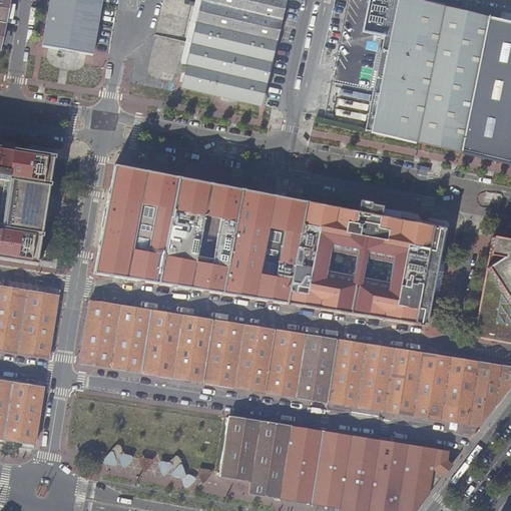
[(0,0),(0,49),(4,51),(12,0),(0,0)]
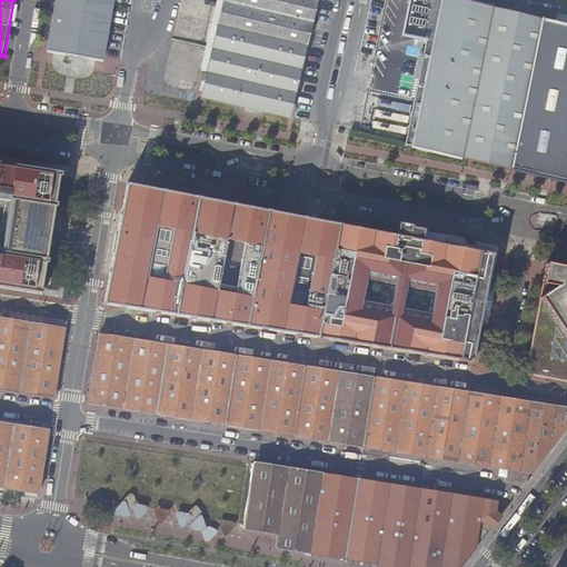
[(55,0),(46,50),(102,59),(113,0),(55,0)]
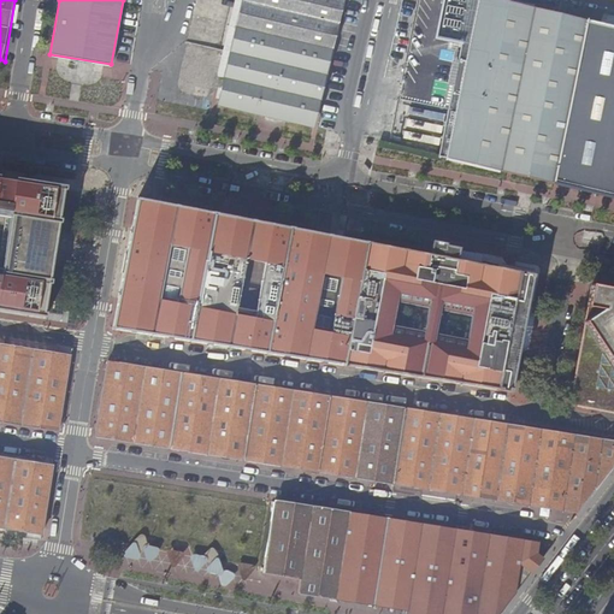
[(247,0),(222,102),(325,128),(344,48),(358,0),(247,0)]
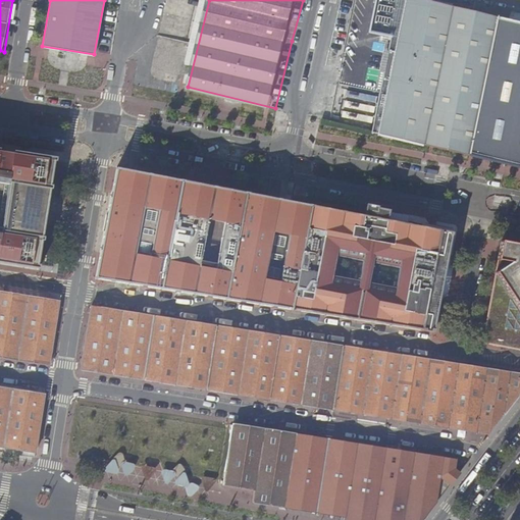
[(500,14),(438,0),(407,0),(396,50),(391,49),(385,78),(391,79),(380,133),(471,153),(500,14)]
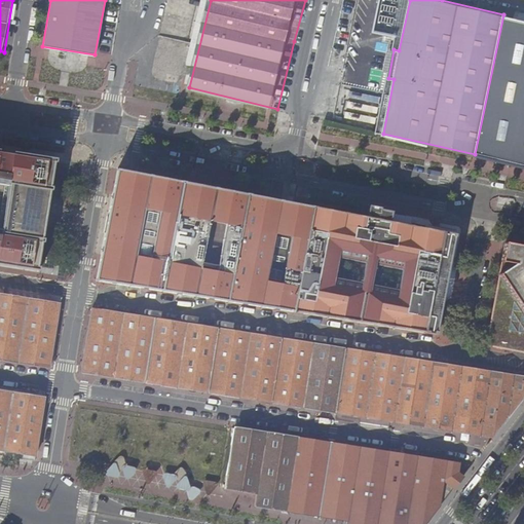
[(523,20),(503,14),(475,154),(523,166),(523,20)]
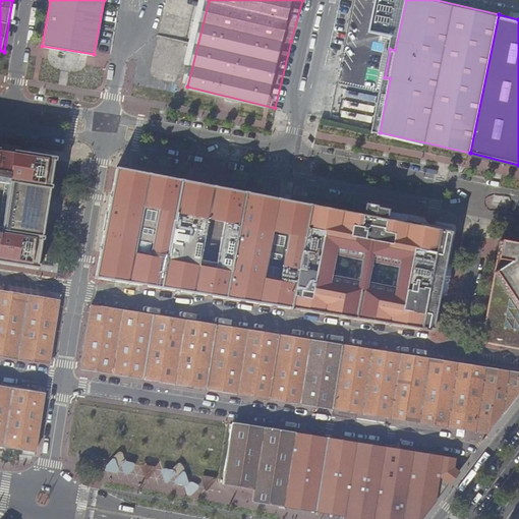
[(369,121),(355,118),(354,119),(353,121),(353,122),(353,123),(368,127),(369,126),(369,124),(369,123),(369,122),(369,121)]
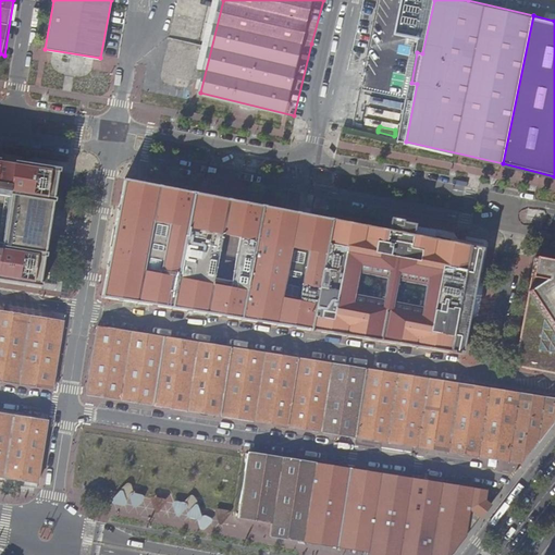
[(2,157),(0,157),(0,205),(53,213),(56,200),(58,200),(58,196),(57,196),(60,171),(62,171),(62,167),(16,159),(16,163),(1,160),(2,157)]
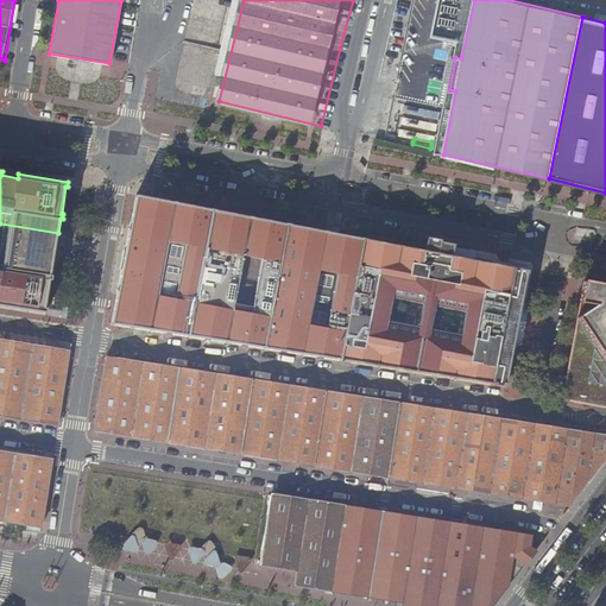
[(187,326),(213,203),(136,189),(109,316),(187,326)]
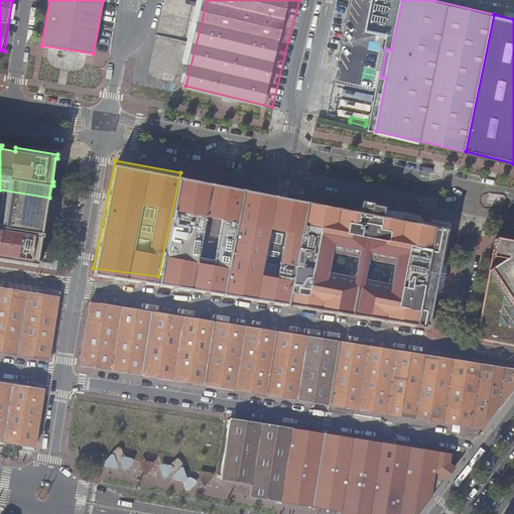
[(223,287),(244,183),(180,172),(158,276),(223,287)]
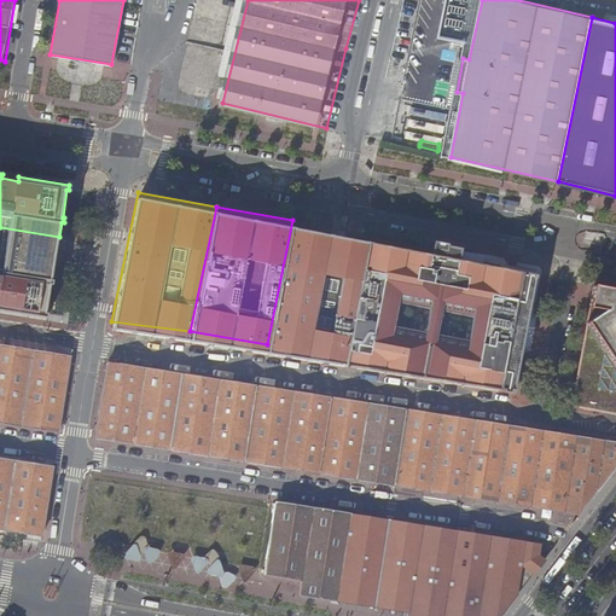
[(366,234),(292,220),(267,344),(342,355),(366,234)]
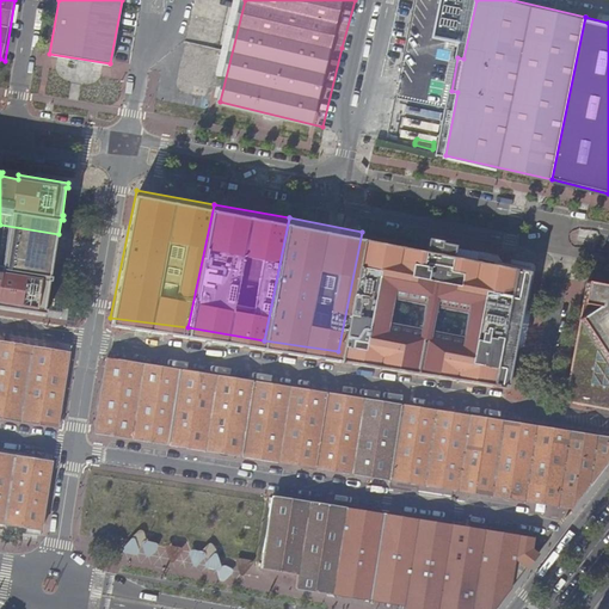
[(0,251),(55,260),(59,234),(0,225),(0,251)]
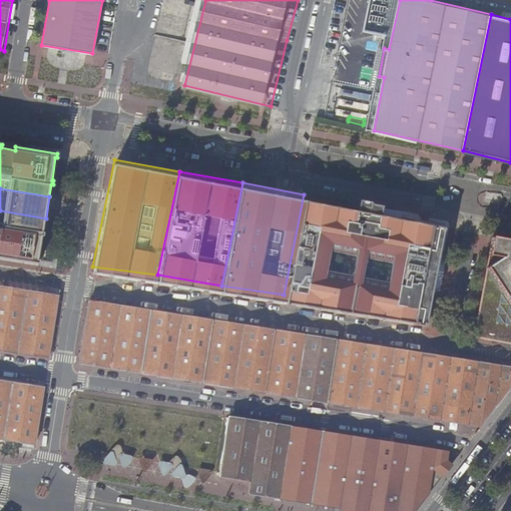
[(349,307),(371,209),(304,194),(284,295),(349,307)]
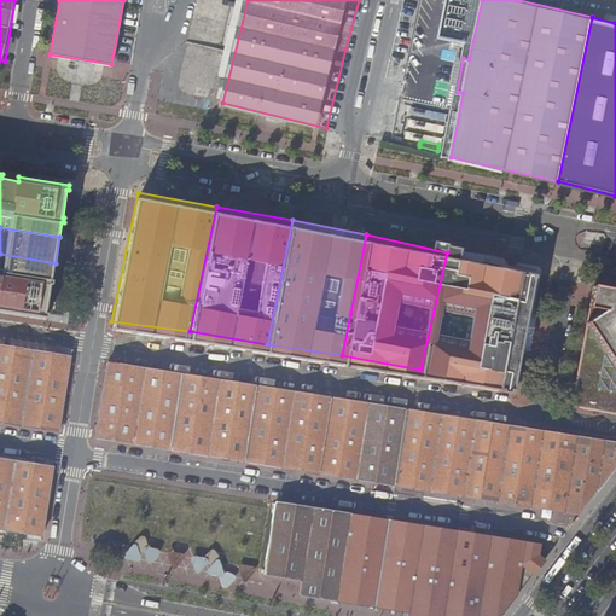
[(536,268),(447,253),(420,370),(513,384),(536,268)]
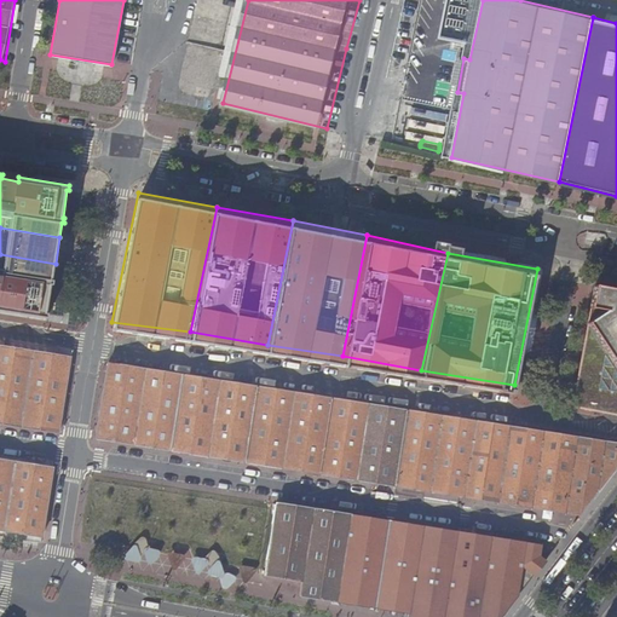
[(0,309),(48,317),(50,312),(47,312),(52,284),(55,284),(55,280),(53,280),(56,264),(0,254),(0,309)]
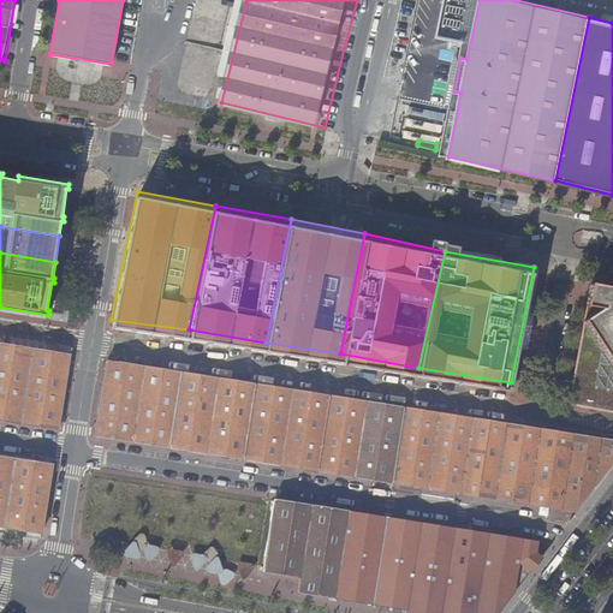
[(608,291),(609,286),(593,284),(588,305),(606,308),(606,304),(597,302),(600,290),(608,291)]
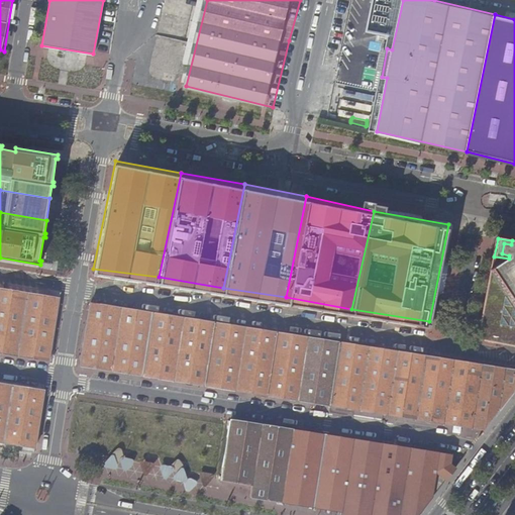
[(514,240),(512,240),(511,244),(504,243),(502,253),(509,255),(509,259),(494,256),(487,296),(490,297),(489,303),(486,303),(479,338),(514,345),(514,240)]
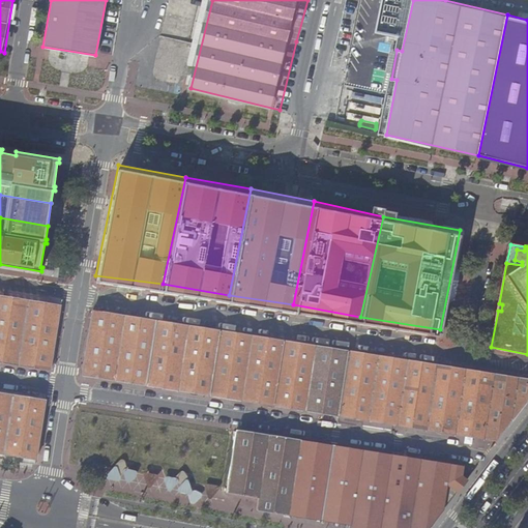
[(0,294),(0,363),(1,363),(3,361),(3,360),(53,369),(63,304),(0,294)]
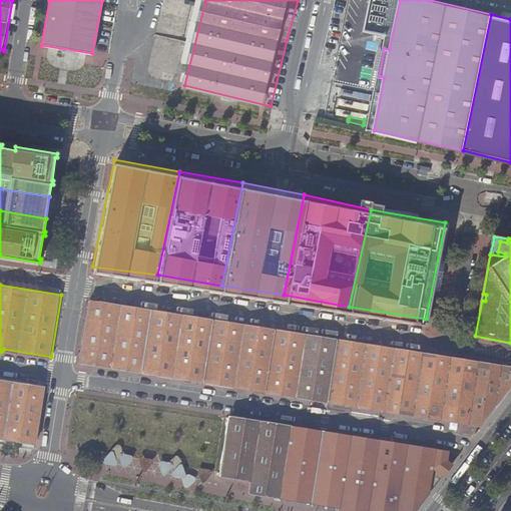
[(207,386),(217,320),(92,301),(82,366),(207,386)]
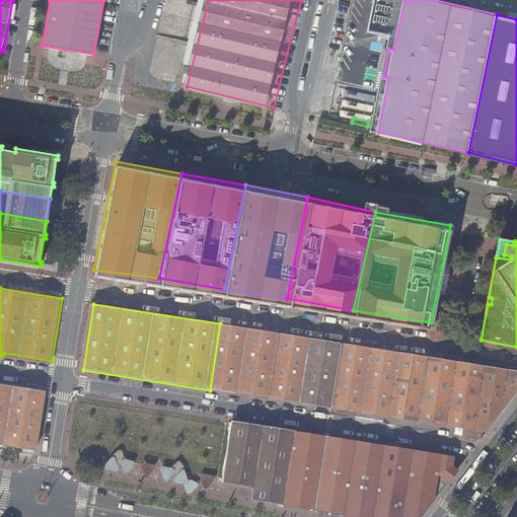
[(337,408),(347,343),(220,323),(210,390),(337,408)]
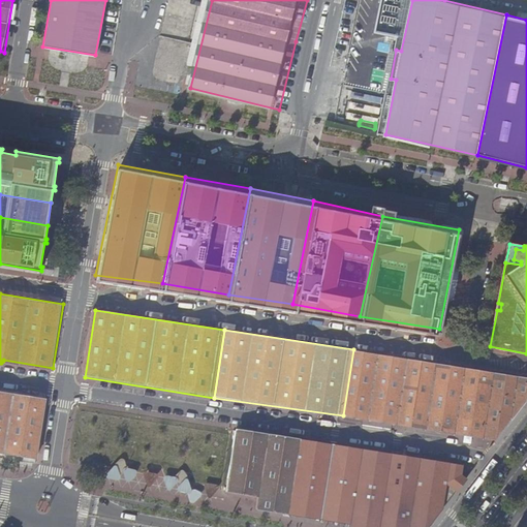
[(343,415),(499,439),(526,403),(526,377),(353,349),(343,415)]
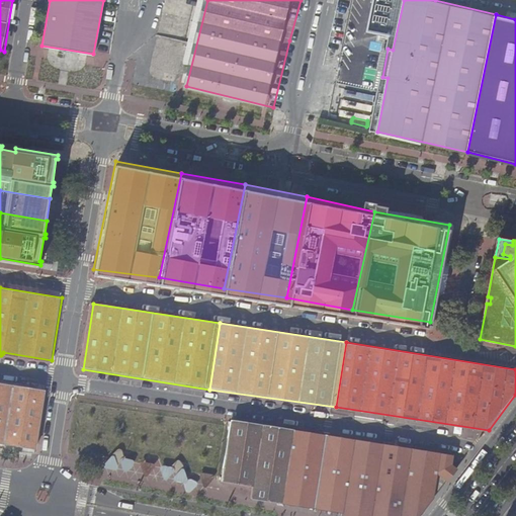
[(0,441),(37,447),(47,391),(0,382),(0,441)]
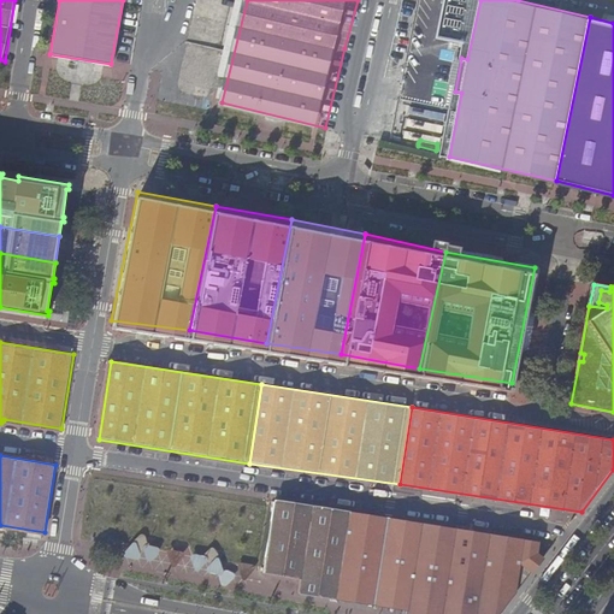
[(378,603),(390,515),(278,497),(265,571),(302,578),(301,591),(378,603)]
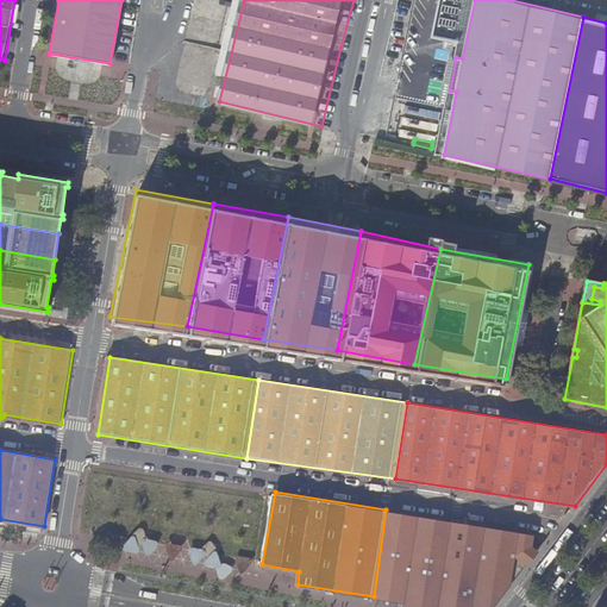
[(529,563),(539,549),(536,545),(537,534),(386,509),(374,596),(405,602),(404,606),(492,606),(517,576),(519,556),(529,563)]
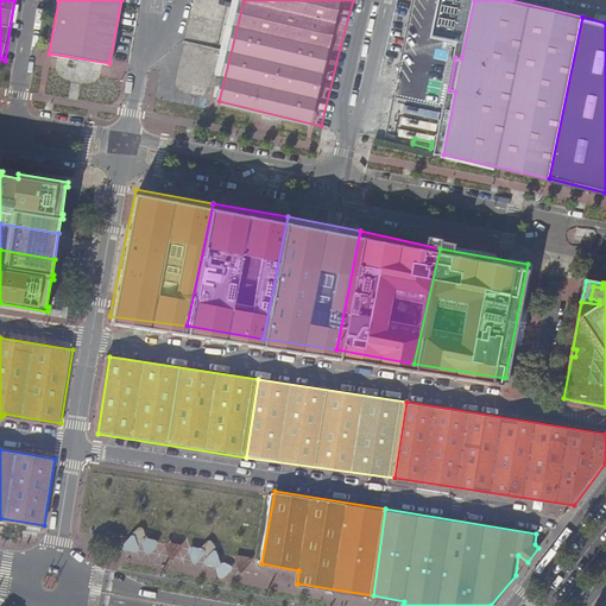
[(161,535),(143,534),(143,535),(127,535),(127,548),(163,549),(162,561),(206,563),(207,544),(187,543),(187,541),(161,540),(161,535)]
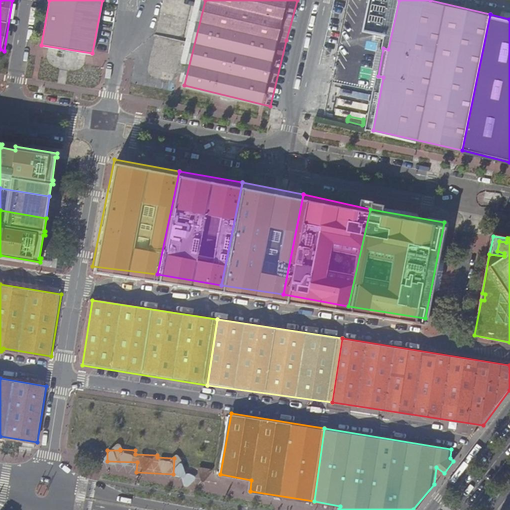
[(195,481),(197,474),(209,479),(213,468),(201,463),(199,470),(179,462),(174,473),(195,481)]
